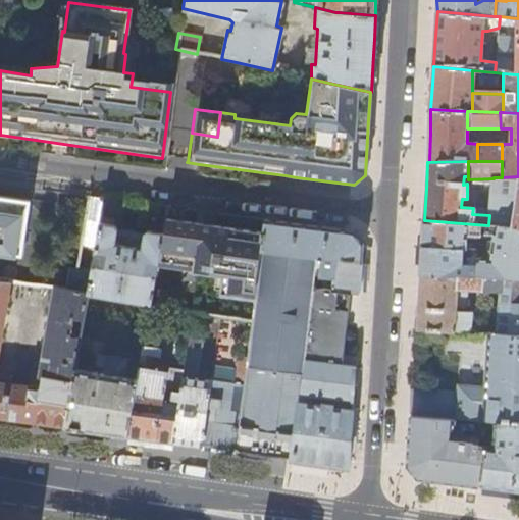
[(513,227),(516,207),(518,180),(518,176),(502,177),(494,177),(494,178),(489,215),(488,225),(513,227)]
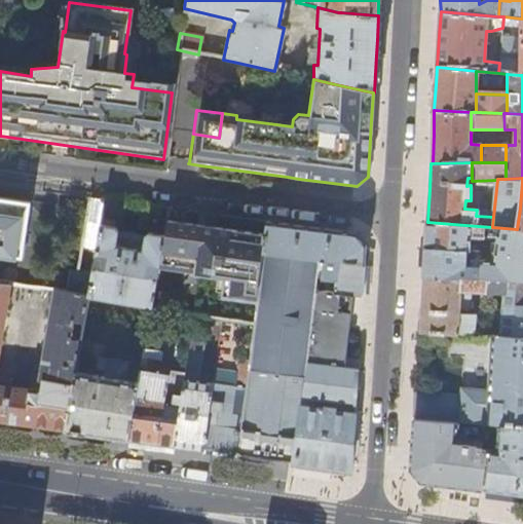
[(0,259),(22,262),(29,204),(0,199),(0,259)]
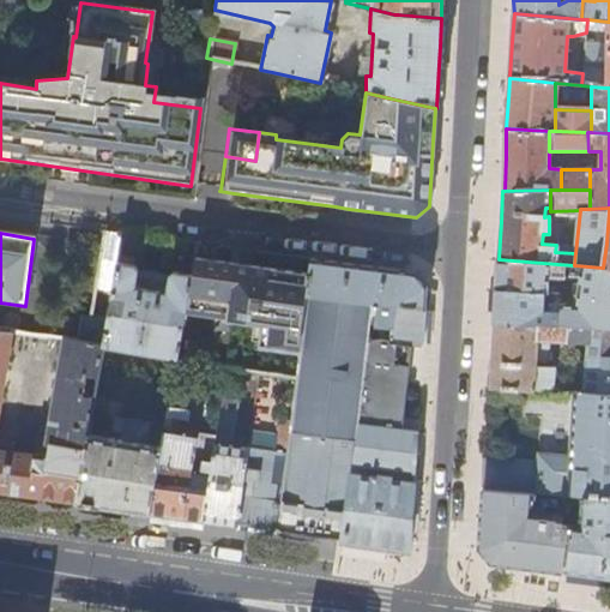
[(115,264),(121,235),(109,234),(102,233),(94,289),(112,293),(115,264)]
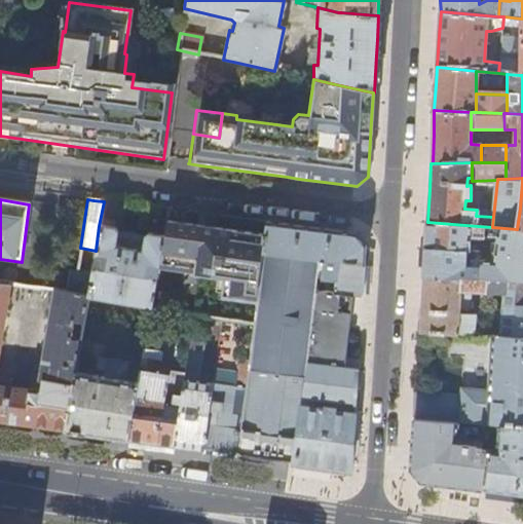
[(478,226),(427,222),(426,236),(425,250),(468,251),(475,252),(476,246),(471,245),(472,237),(485,238),(486,235),(497,236),(496,253),(492,252),(491,261),(479,260),(477,279),(488,281),(522,282),(522,228),(517,229),(492,227),(478,226)]
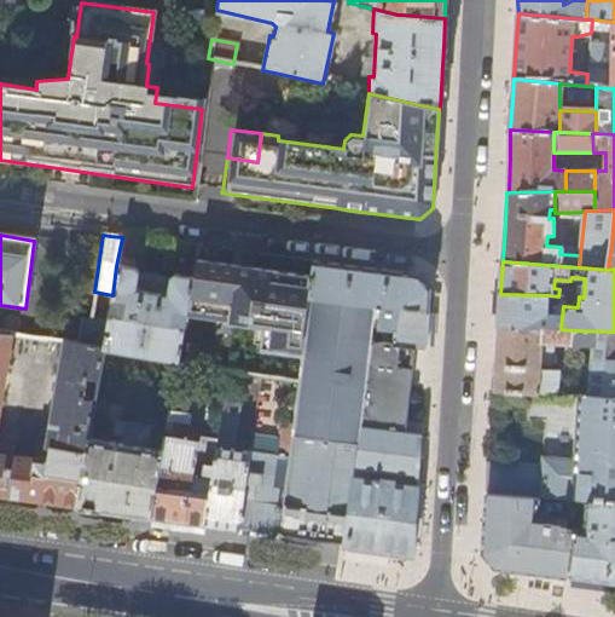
[(311,278),(193,263),(190,280),(184,318),(262,328),(260,350),(301,356),(305,332),(308,299),(311,278)]
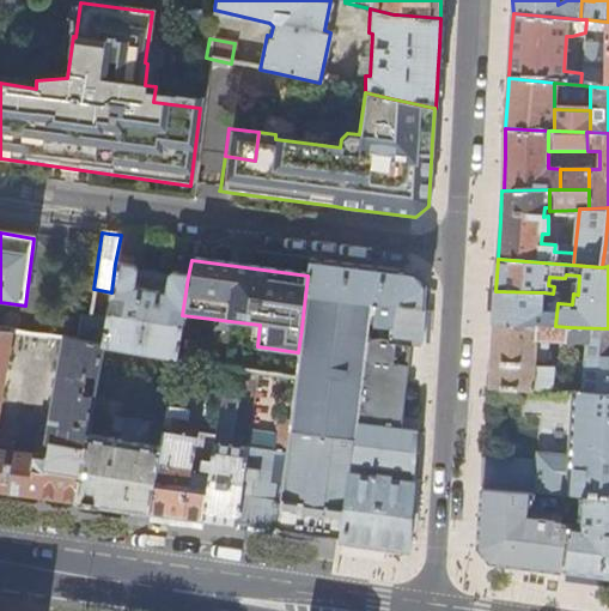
[(357,266),(309,260),(308,276),(305,296),(370,304),(367,327),(388,330),(387,344),(408,345),(421,346),(425,288),(412,273),(357,266)]
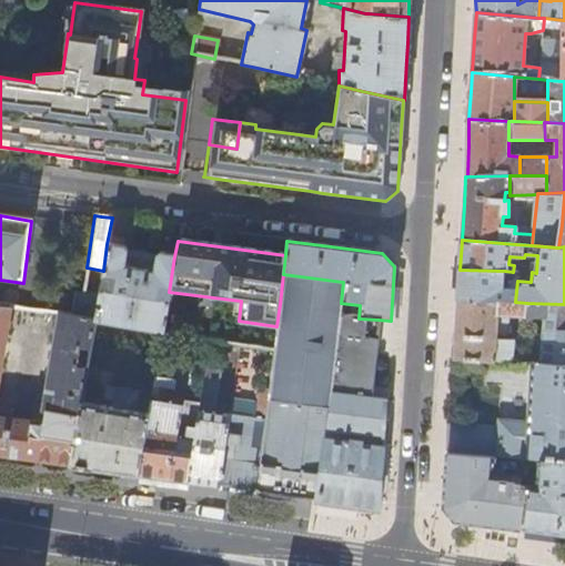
[(169,292),(174,256),(159,253),(155,255),(152,272),(122,268),(125,248),(107,244),(103,271),(98,300),(94,322),(161,333),(169,292)]
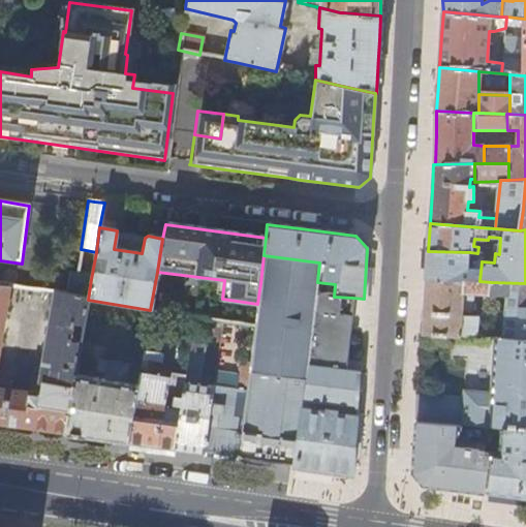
[(470,252),(428,251),(427,266),(426,278),(480,281),(482,261),(477,261),(476,269),(468,268),(470,252)]
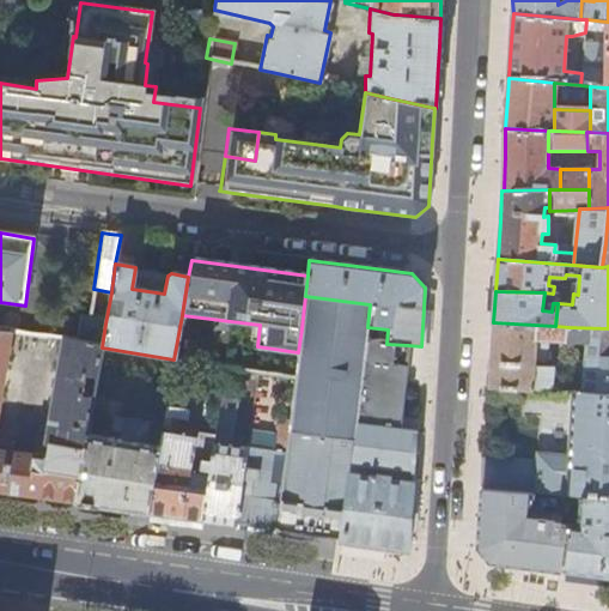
[(354,425),(400,430),(402,399),(403,389),(408,345),(387,344),(366,342),(367,327),(370,304),(305,296),(302,328),(298,352),(296,370),(294,379),(284,457),(274,531),(299,534),(339,540),(354,425)]
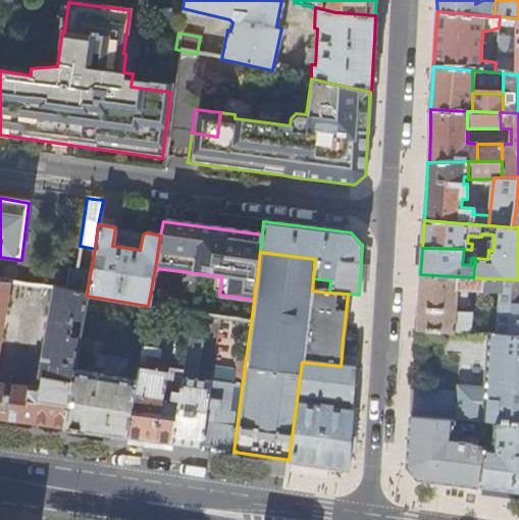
[(0,417),(43,424),(63,427),(73,371),(76,353),(87,296),(90,275),(75,273),(68,271),(64,291),(53,289),(41,362),(43,362),(38,388),(0,382),(0,330),(8,282),(0,280),(0,417)]
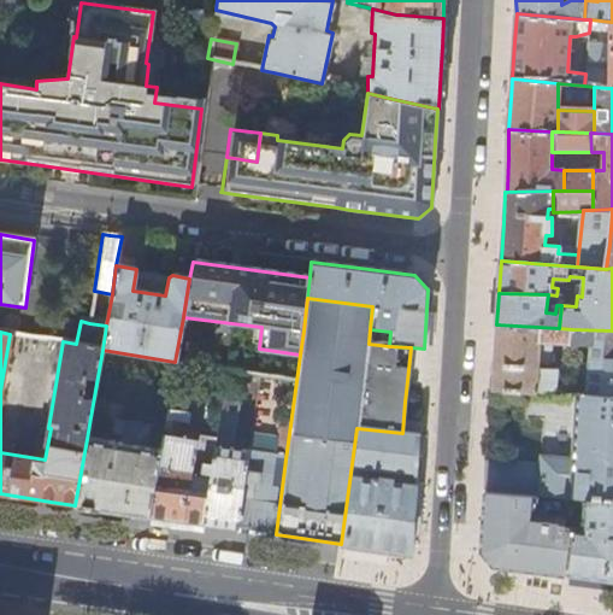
[(559,328),(496,324),(495,352),(493,391),(530,393),(566,396),(567,386),(556,386),(558,370),(550,370),(553,344),(571,345),(572,329),(559,328)]
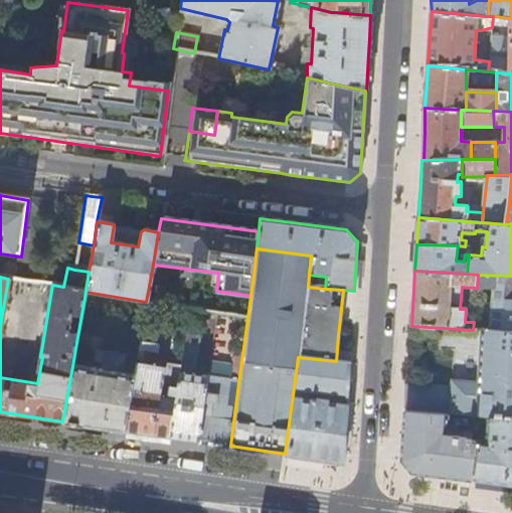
[(511,276),(478,275),(477,288),(494,288),(491,319),(474,317),(474,322),(473,330),(510,332),(511,321),(511,276)]
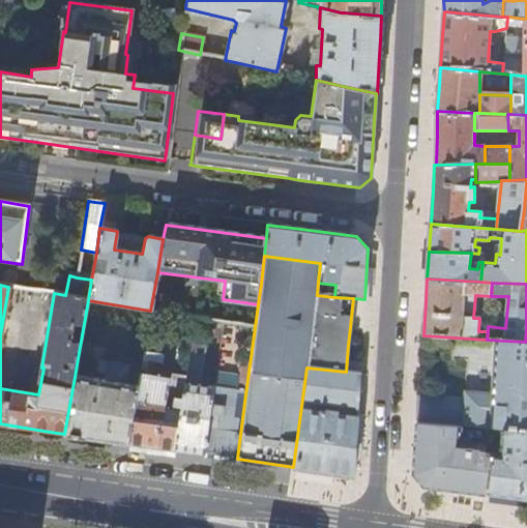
[(419,387),(417,421),(490,428),(503,429),(526,430),(526,330),(525,342),(487,340),(456,338),(423,335),(419,387)]
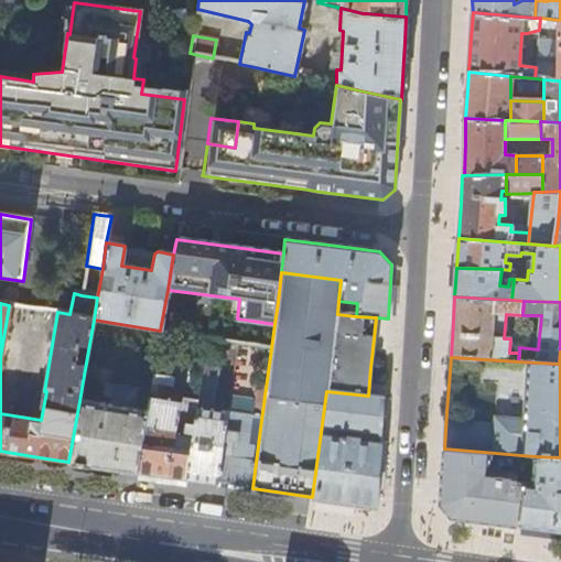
[(203,366),(195,411),(209,412),(217,368),(203,366)]
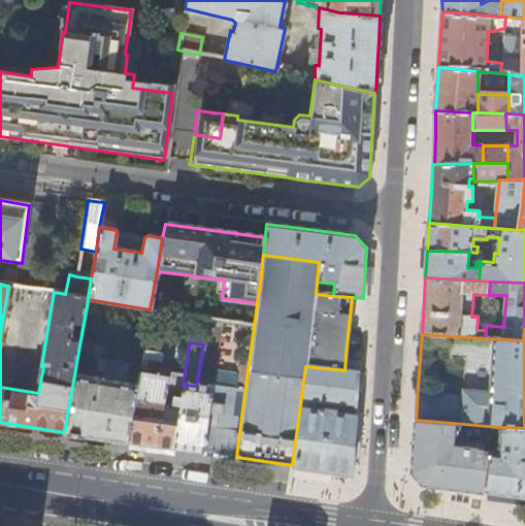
[(162,355),(142,352),(136,386),(132,412),(127,441),(156,446),(173,448),(182,398),(173,396),(170,409),(164,408),(168,377),(159,376),(162,355)]
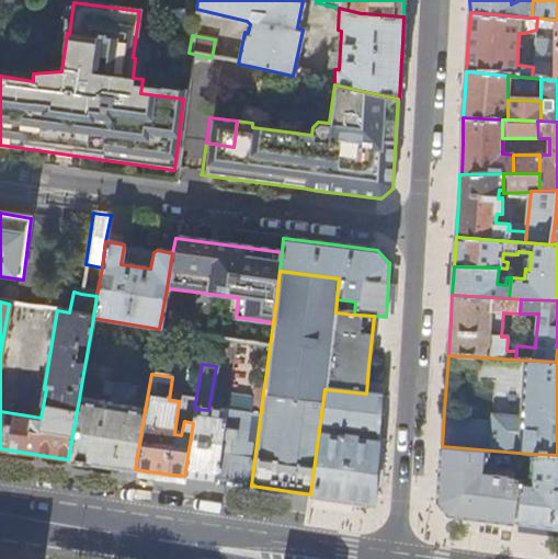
[(325,389),(310,494),(373,503),(380,396),(366,394),(325,389)]
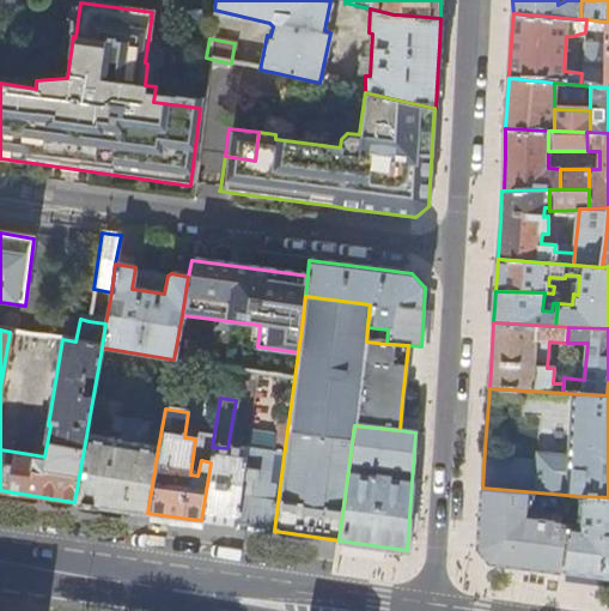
[(274,531),(284,457),(269,454),(272,436),(249,433),(245,451),(227,448),(212,447),(211,463),(201,520),(245,527),(274,531)]
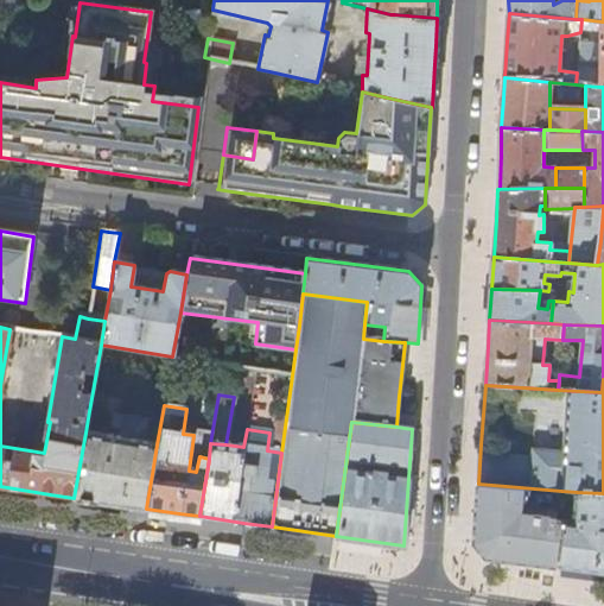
[(115,504),(146,509),(152,474),(157,444),(86,433),(74,498),(115,504)]
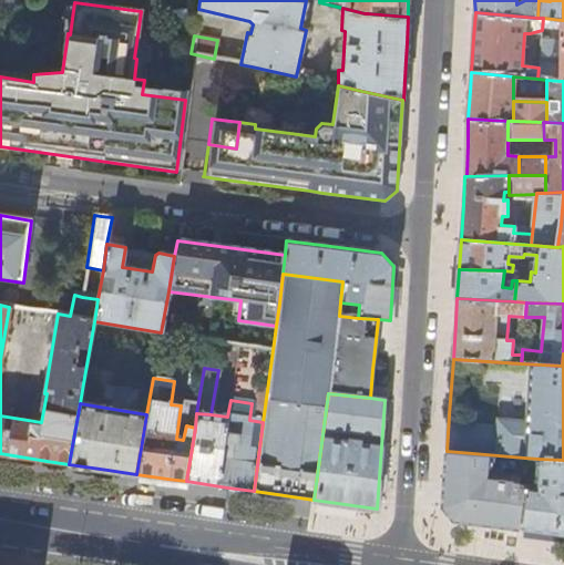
[(481,522),(521,527),(526,484),(522,484),(496,481),(496,475),(514,475),(515,464),(523,464),(524,458),(447,451),(444,484),(443,506),(453,519),(481,522)]
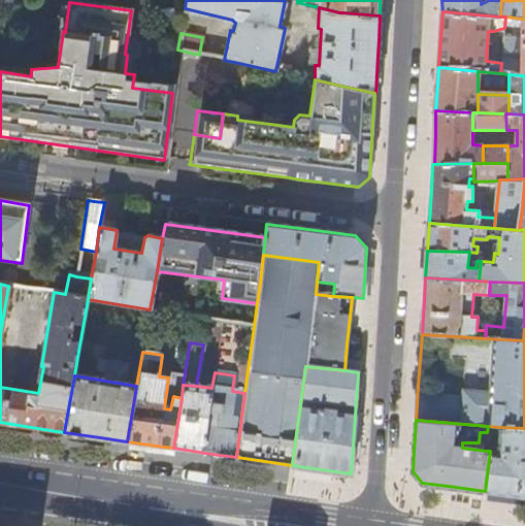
[(524,428),(501,427),(499,445),(489,445),(486,444),(486,451),(490,451),(485,491),(524,496),(524,428)]
